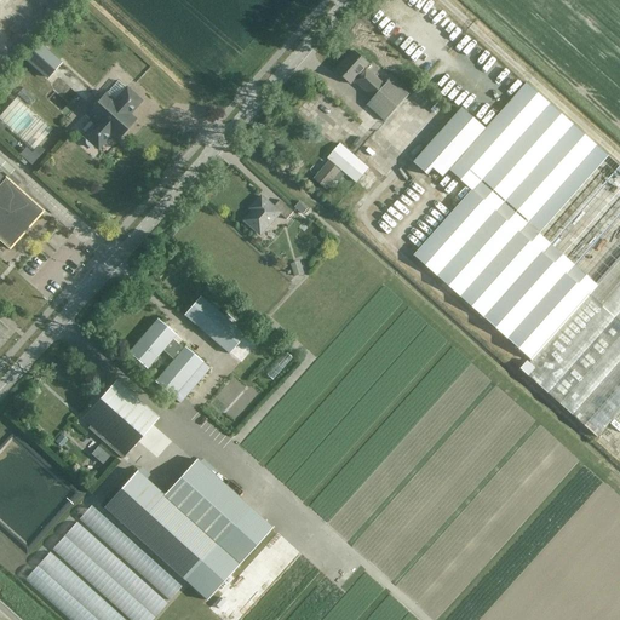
[(38,42),(24,58),(47,79),(62,63),(38,42)]
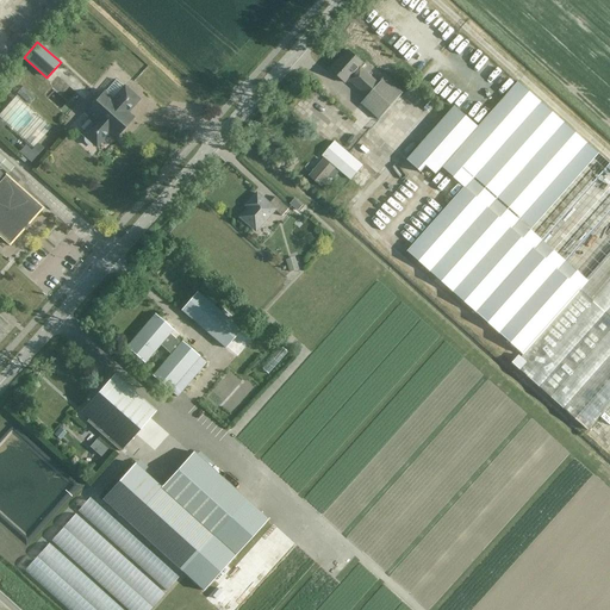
[(373,114),(397,88),(385,76),(379,83),(361,68),(365,64),(362,63),(348,50),(331,70),(346,82),(348,79),(367,97),(361,104),(373,114)]
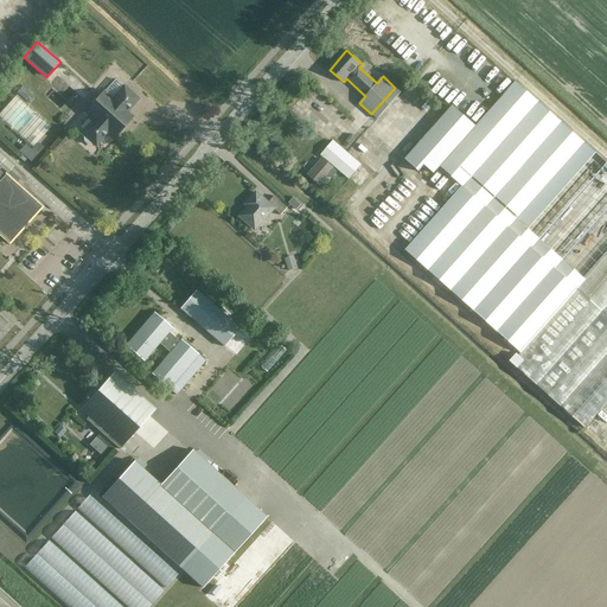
[(425,164),(428,167),(433,172),(374,241),(585,428),(606,402),(606,161),(516,81),(475,126),(452,106),(404,159),(419,171),(425,164)]
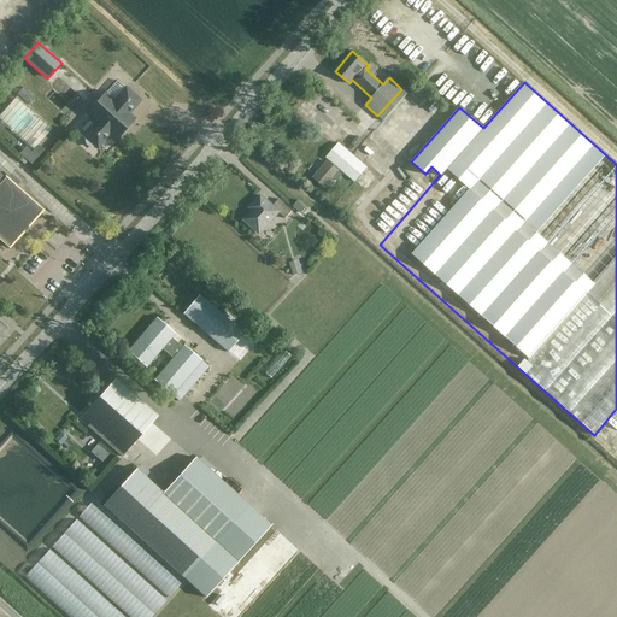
[(23,87),(17,93),(30,105),(35,99),(23,87)]
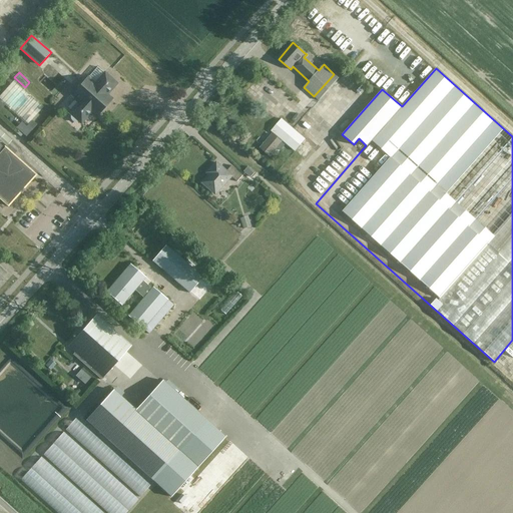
[(94,85),(87,78),(72,94),(79,101),(69,112),(71,115),(70,116),(70,118),(71,119),(72,121),(73,121),(75,122),(77,122),(78,120),(80,123),(91,111),(96,116),(110,99),(105,95),(116,83),(104,73),(94,85)]
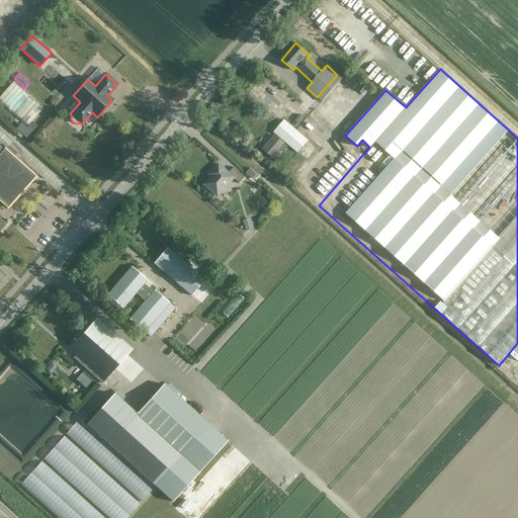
[(45,107),(14,80),(0,95),(0,102),(3,106),(21,121),(27,127),(32,121),(45,107)]
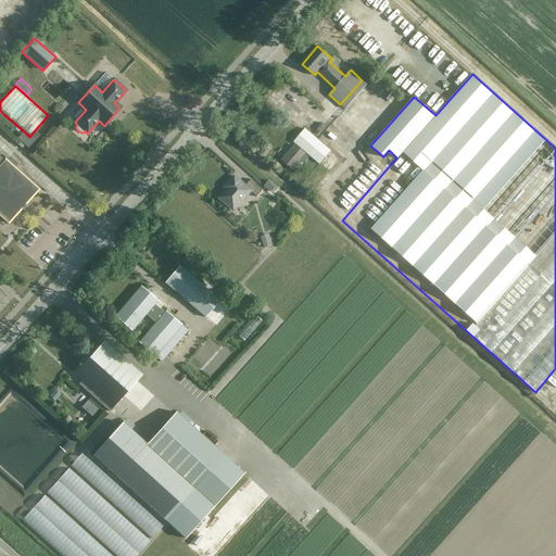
[(294,141),(326,168),(330,172),(340,160),(305,128),(294,141)]
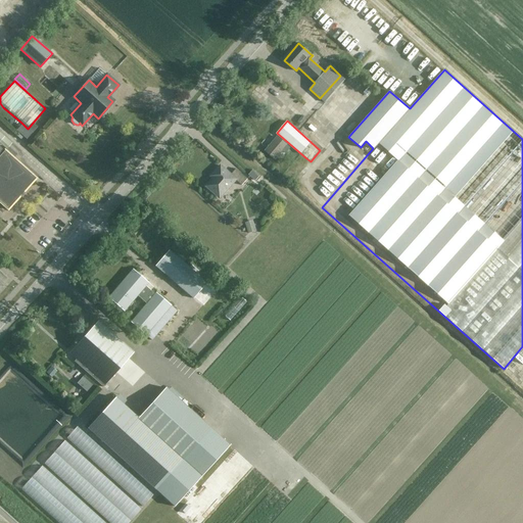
[(28,129),(21,123),(16,130),(27,138),(37,126),(33,123),(28,129)]
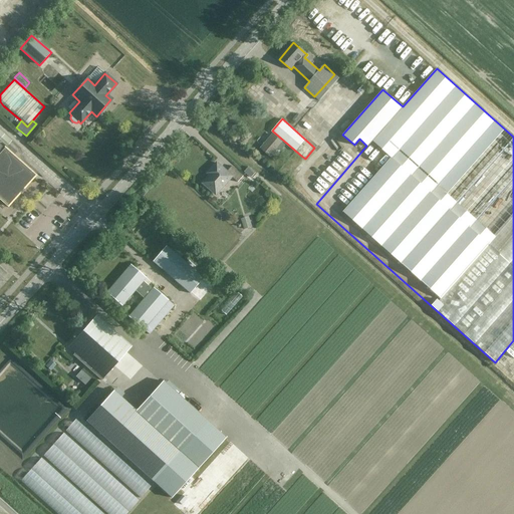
[(270,156),(282,142),(273,135),(261,149),(270,156)]
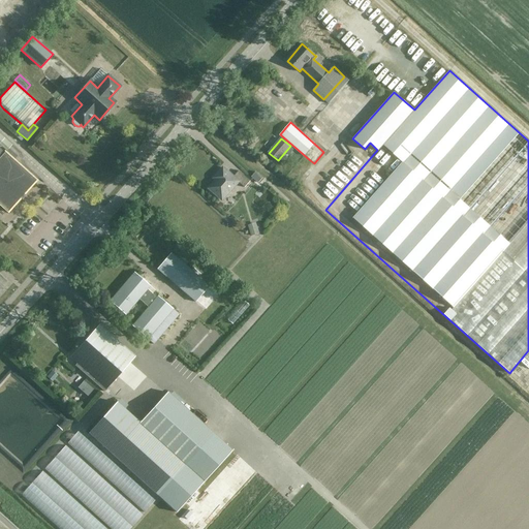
[(4,153),(0,157),(0,205),(7,212),(20,198),(22,199),(25,196),(24,194),(36,181),(4,153)]
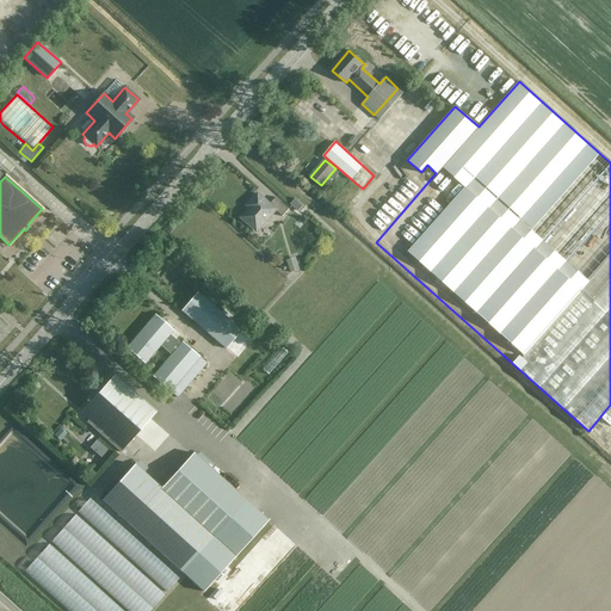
[(258,193),(250,203),(253,205),(241,217),(257,230),(276,210),(283,216),(289,209),(276,197),(270,204),(258,193)]
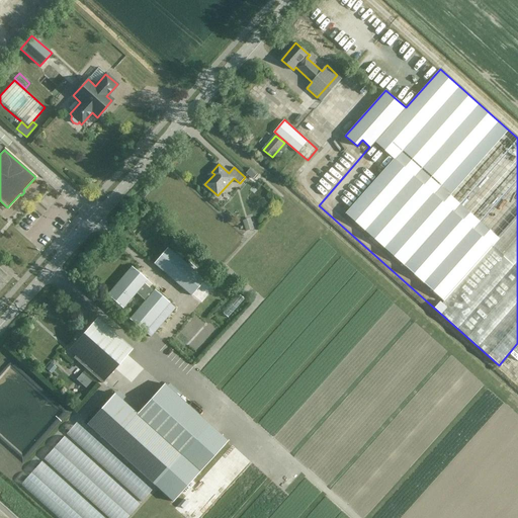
[(253,178),(258,173),(251,167),(247,172),(253,178)]
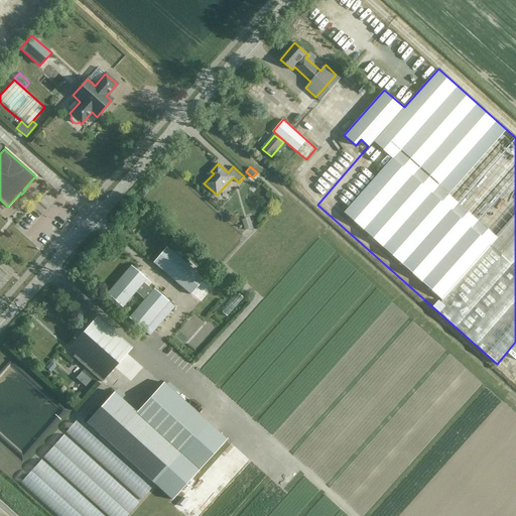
[(252,228),(250,220),(243,223),(245,230),(252,228)]
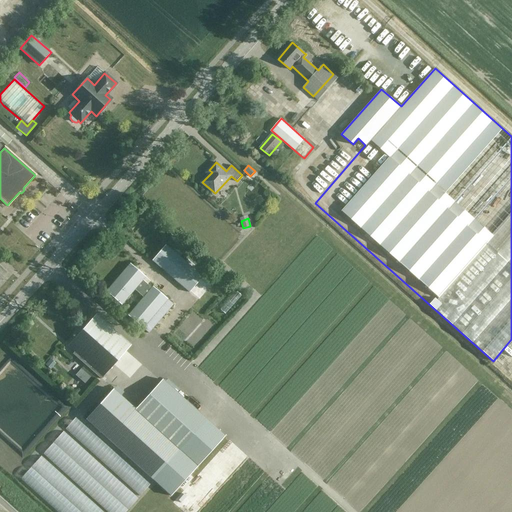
[(152,261),(189,292),(202,277),(165,245),(152,261)]
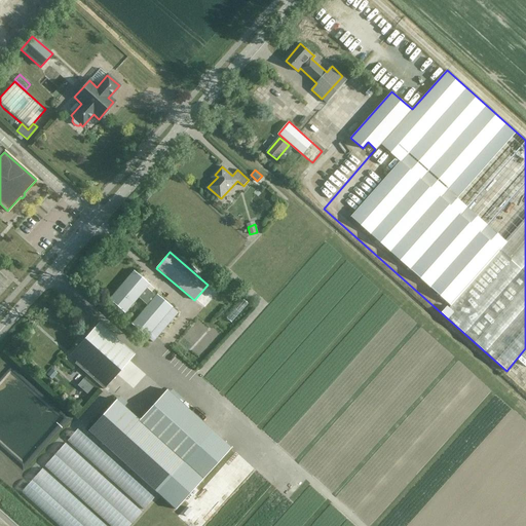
[(146,337),(147,336),(153,341),(178,312),(172,307),(156,295),(155,296),(146,288),(149,285),(134,271),(109,299),(124,313),(138,298),(147,306),(132,324),(146,337)]
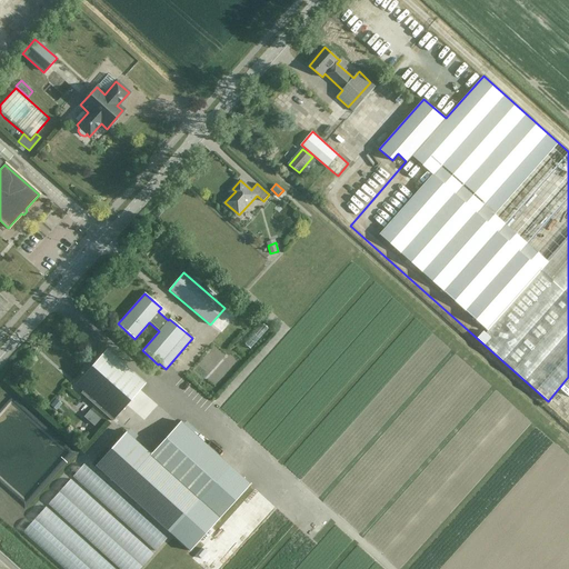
[(250,349),(268,328),(262,323),(245,343),(250,349)]
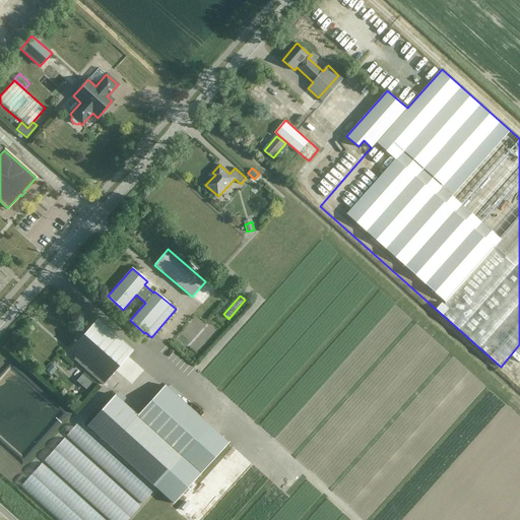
[(103,385),(133,350),(98,319),(69,351),(75,356),(73,360),(103,385)]
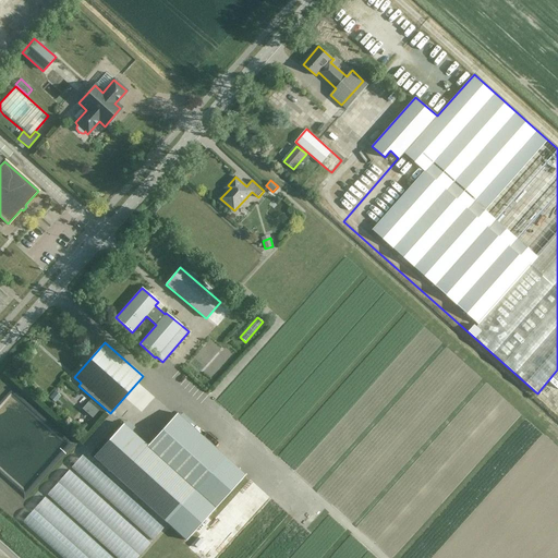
[(55,402),(61,396),(55,390),(49,397),(55,402)]
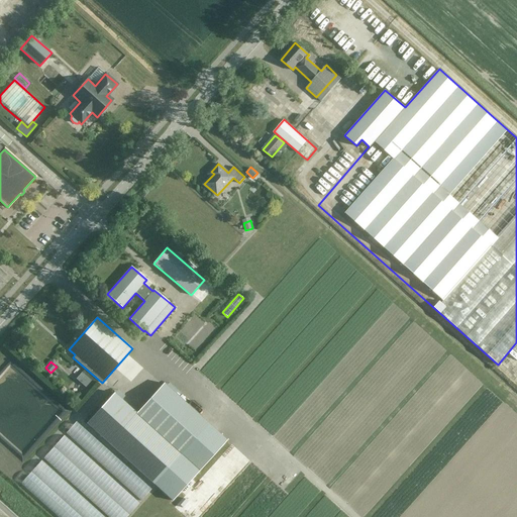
[(85,387),(91,381),(82,372),(76,379),(85,387)]
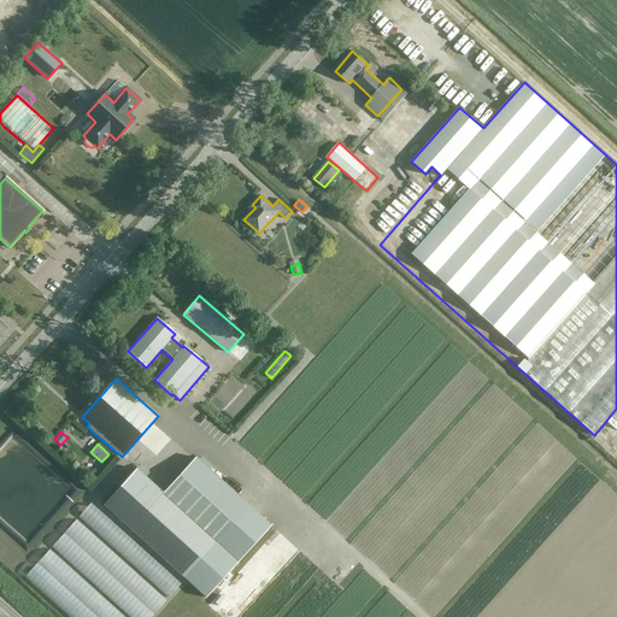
[(250,506),(195,458),(162,495),(136,470),(104,505),(184,577),(250,506)]
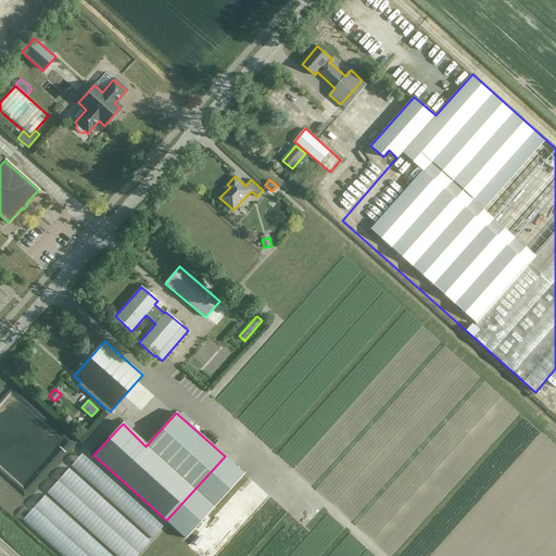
[(164,525),(83,451),(71,465),(152,538),(164,525)]
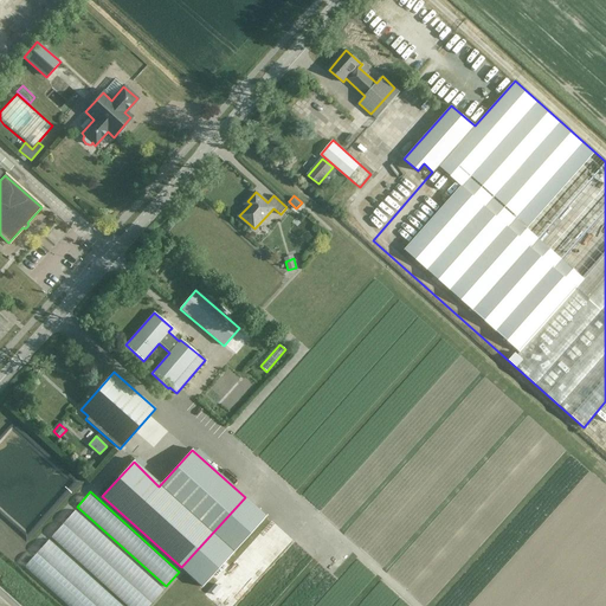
[(73,509),(50,537),(130,605),(148,605),(165,586),(73,509)]
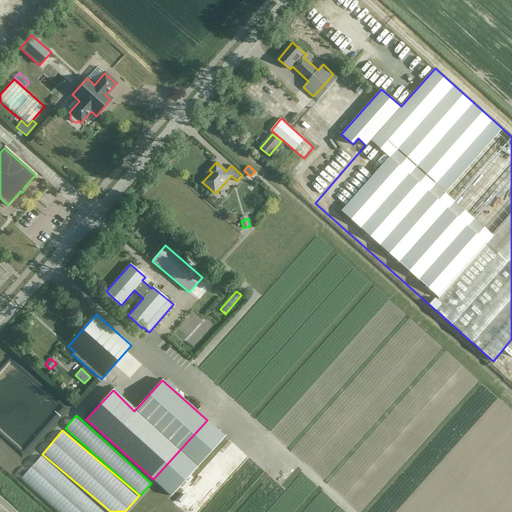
[(106,511),(41,455),(20,478),(59,511),(106,511)]
